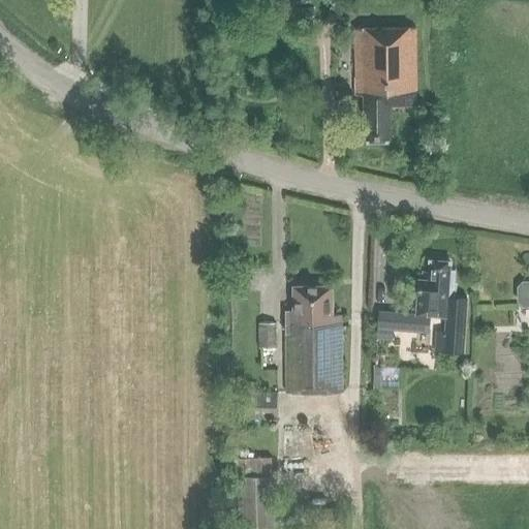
[(390,105),(416,105),(415,30),(353,30),(354,96),(363,96),(363,141),(390,139),(390,105)]
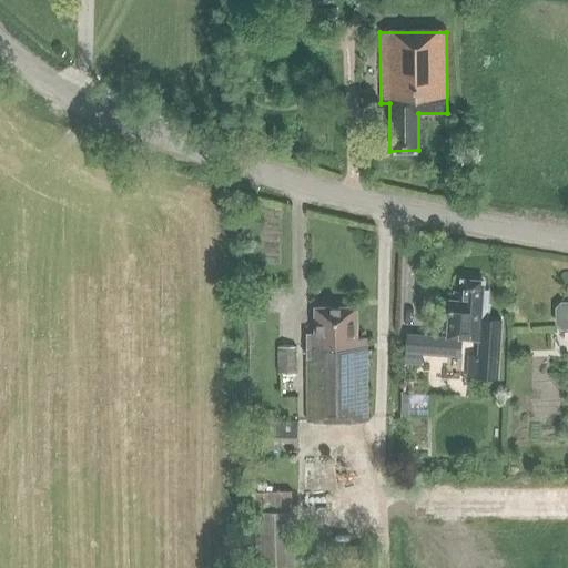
[(359,92),(359,103),(374,103),(374,93),(359,92)]
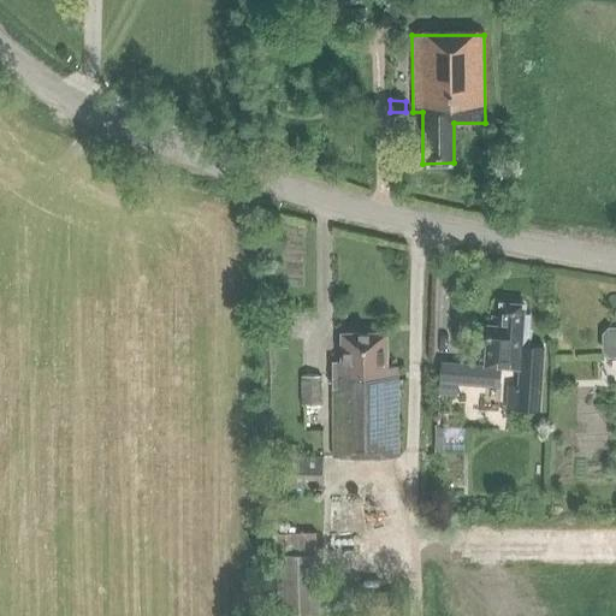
[(538,413),(543,348),(526,347),(528,314),(523,314),(525,307),(501,304),(499,317),(492,317),(491,327),(486,327),(485,344),(484,363),(491,365),(491,367),(503,368),(503,365),(519,366),(517,386),(508,386),(505,410),(538,413)]
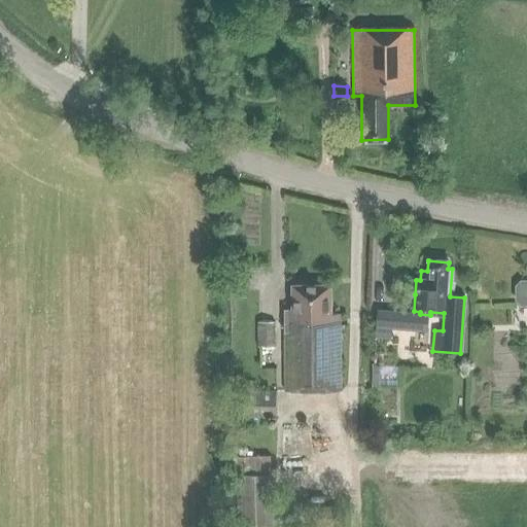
[(284,391),(341,390),(340,314),(330,314),(330,285),(291,285),(291,309),(287,309),(287,322),(283,322),(284,391)]
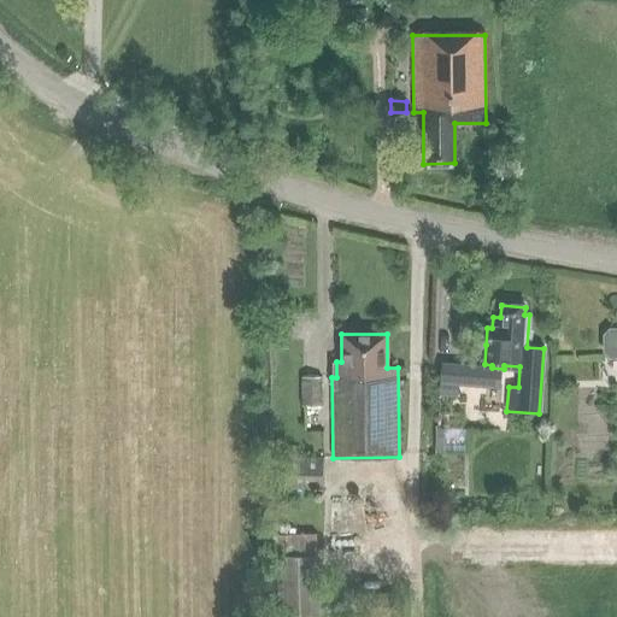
[(482,365),(439,362),(438,394),(456,397),(457,385),(498,387),(499,369),(482,368),(482,365)]
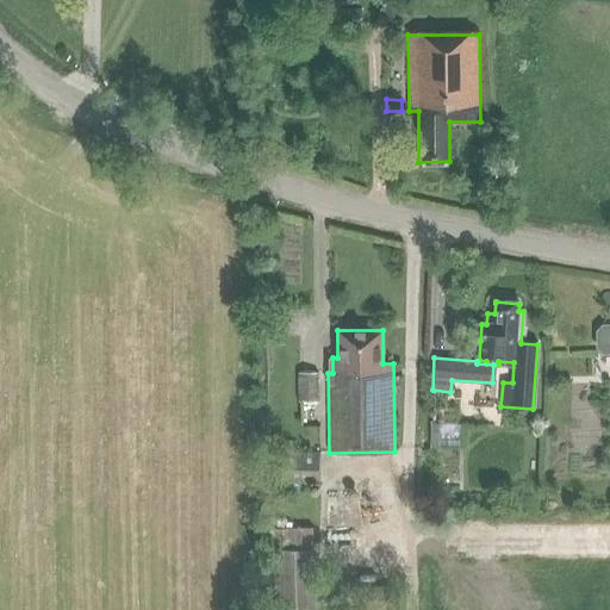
[(318,400),(318,372),(297,372),(298,402),(318,400)]
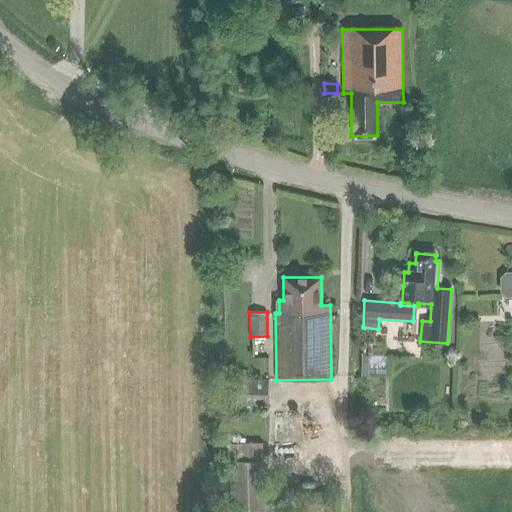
[(268,405),(267,380),(232,381),(233,406),(268,405)]
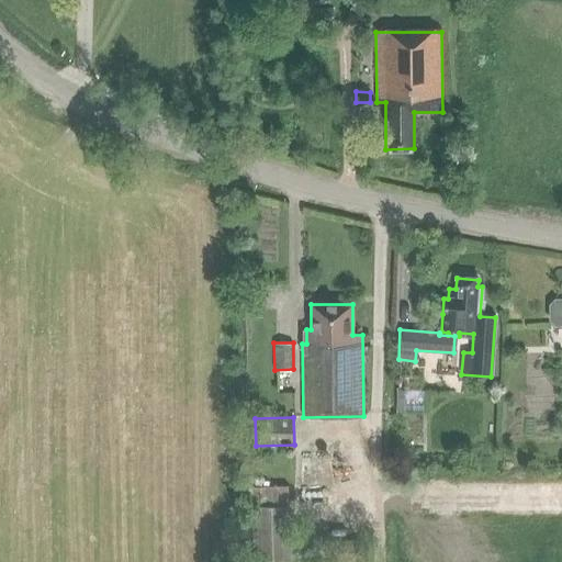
[(263,487),(263,478),(244,479),(245,505),(250,505),(253,561),(258,561),(291,561),(288,486),(263,487)]
